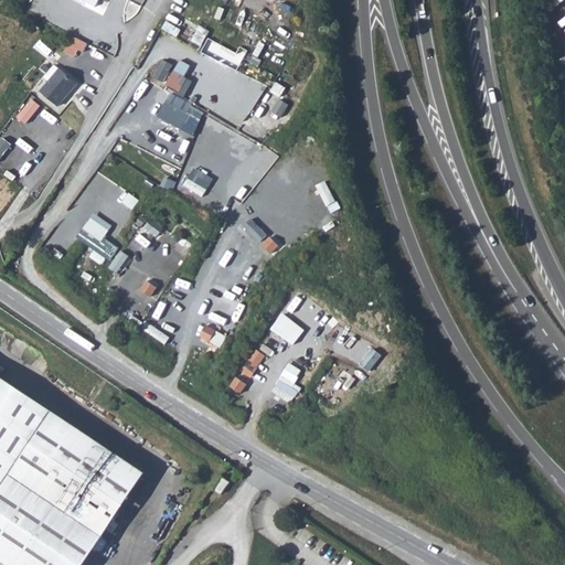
[(162,59),(156,77),(166,81),(173,63),(162,59)]
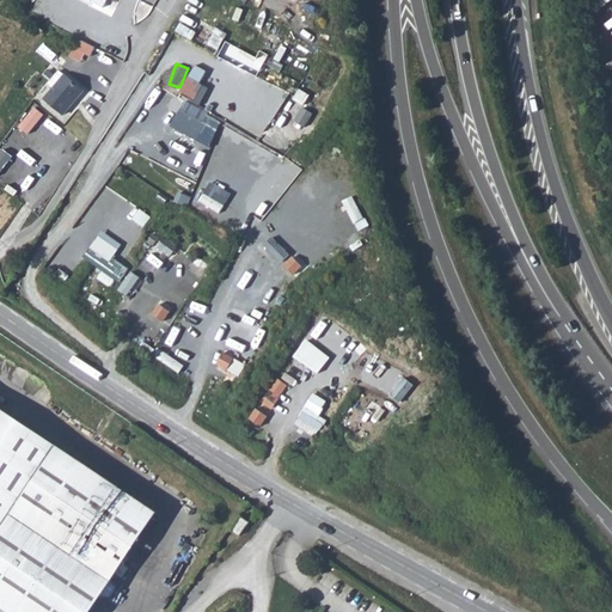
[(197,99),(204,83),(189,75),(181,92),(197,99)]
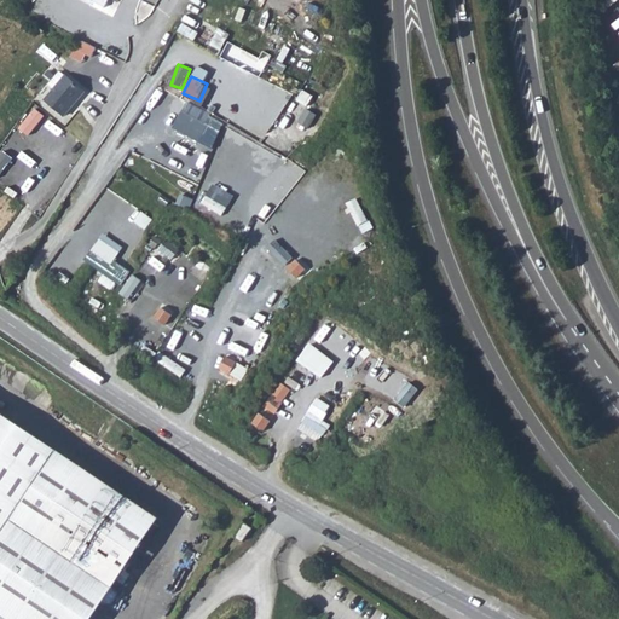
[(64,117),(84,93),(64,77),(44,100),(64,117)]
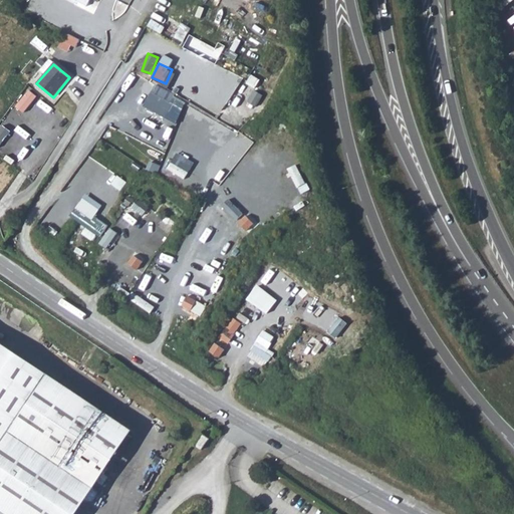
[(167,117),(174,103),(152,91),(144,105),(167,117)]
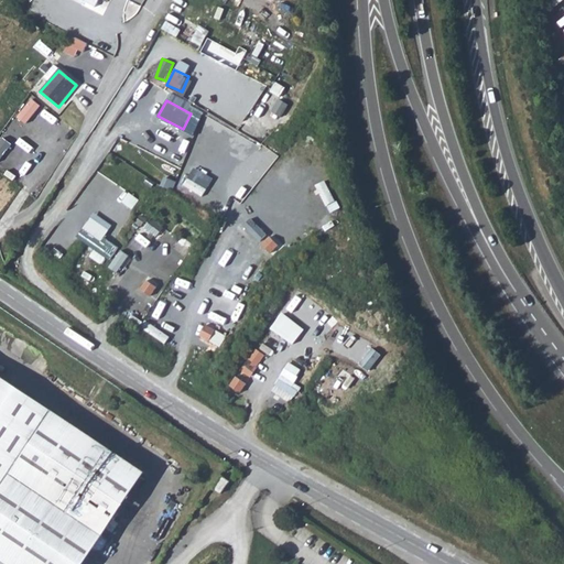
[(89,216),(83,230),(102,240),(110,227),(89,216)]
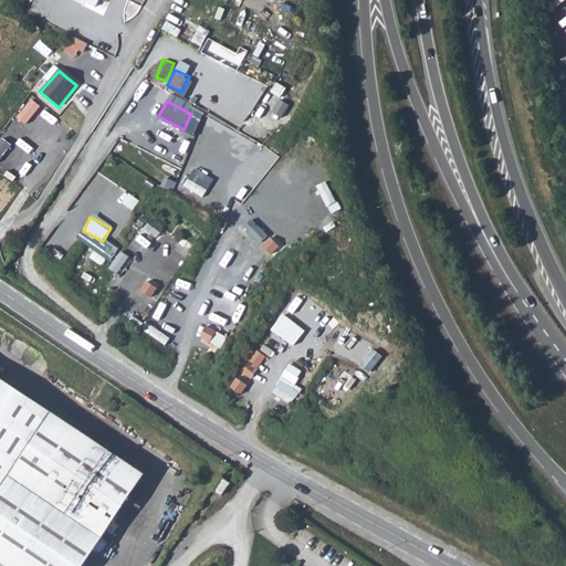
[(159,237),(165,226),(152,219),(146,230),(159,237)]
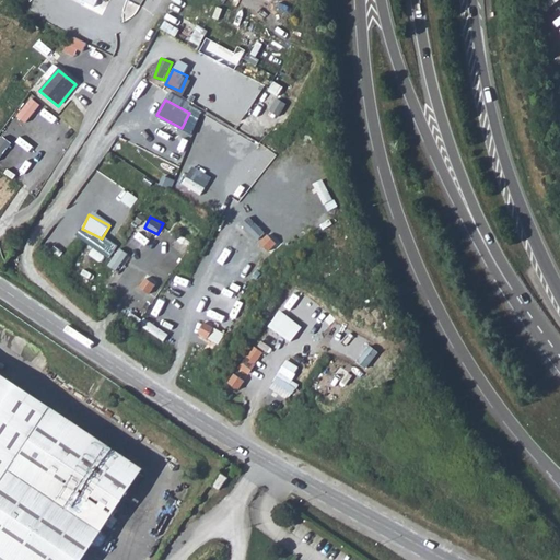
[(299,223),(283,236),(288,242),(303,229),(299,223)]
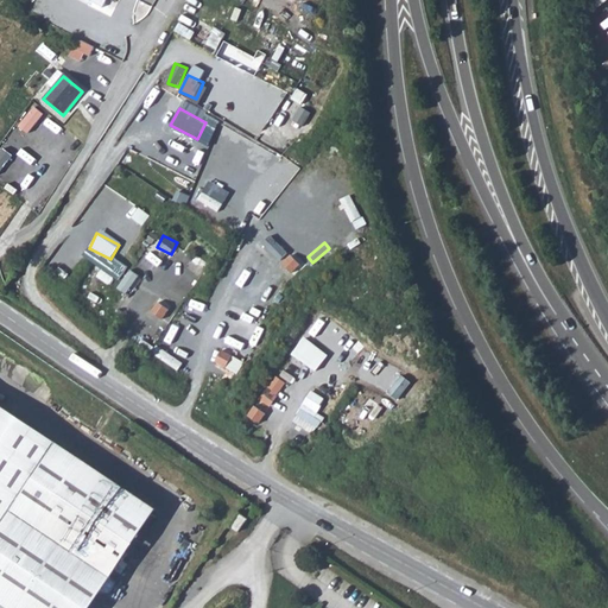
[(127,292),(139,274),(132,270),(120,287),(127,292)]
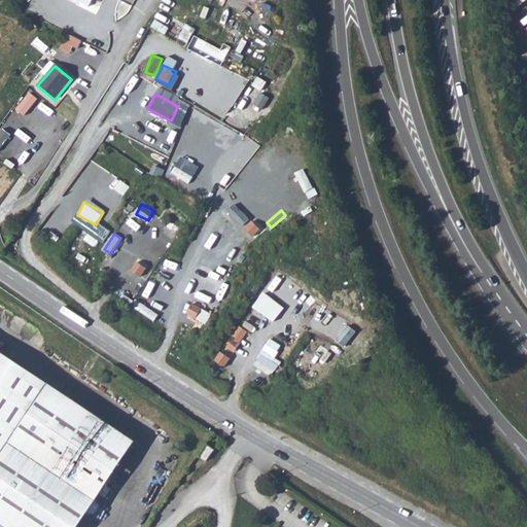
[(133,270),(142,275),(145,270),(136,265),(133,270)]
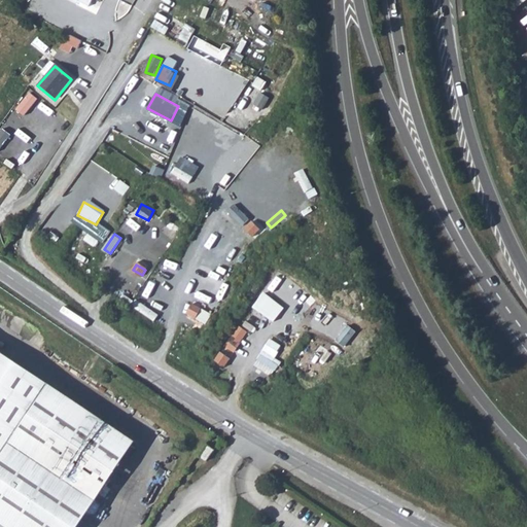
[(239,344),(247,331),(240,325),(231,338),(239,344)]
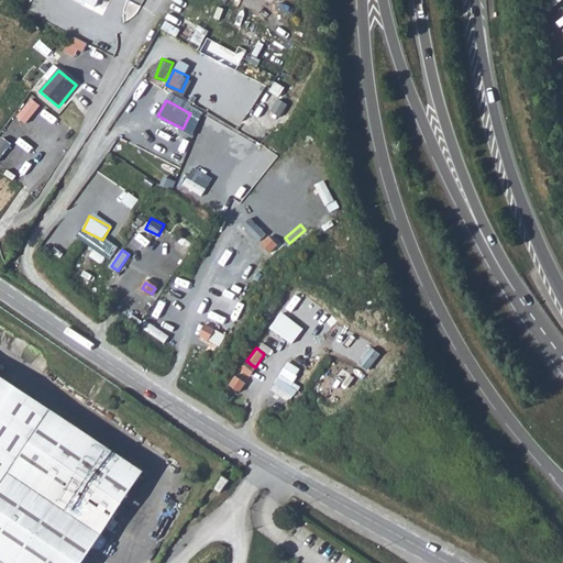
[(289,360),(272,390),(291,401),(298,388),(293,385),(302,367),(289,360)]
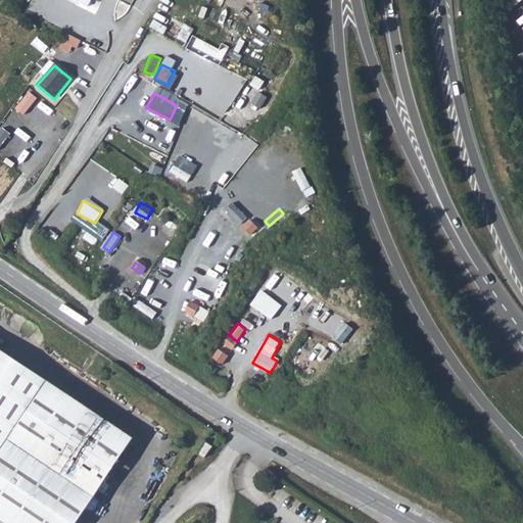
[(0,455),(0,515),(11,522),(78,522),(134,438),(0,346),(0,453),(1,454),(0,455)]
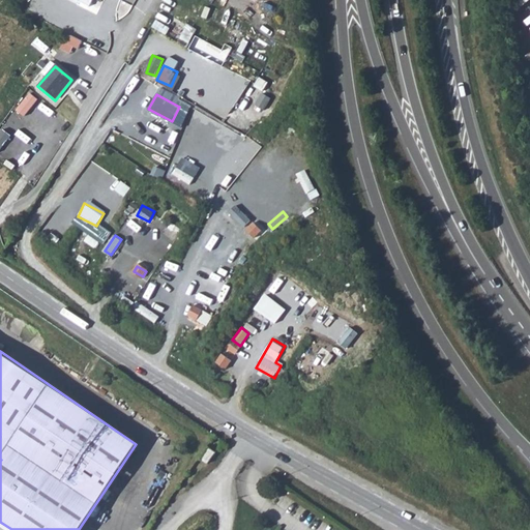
[(208,449),(201,460),(208,465),(215,454),(208,449)]
